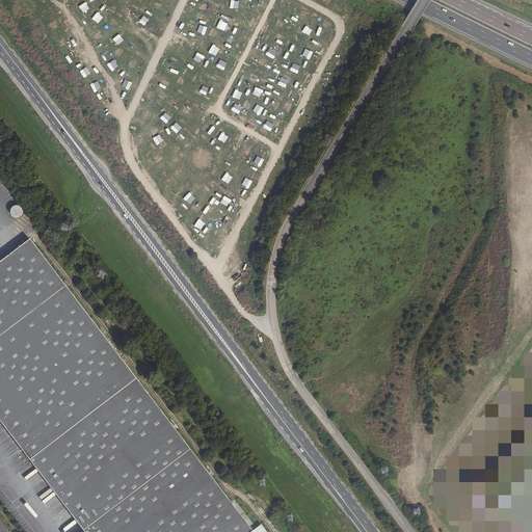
[(16,9),(21,4),(16,0),(15,0),(10,5),(16,9)]
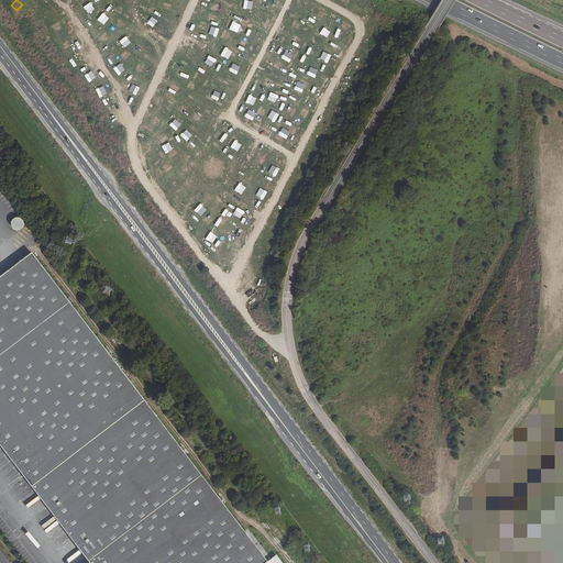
[(158,11),(163,4),(155,0),(154,0),(151,7),(158,11)]
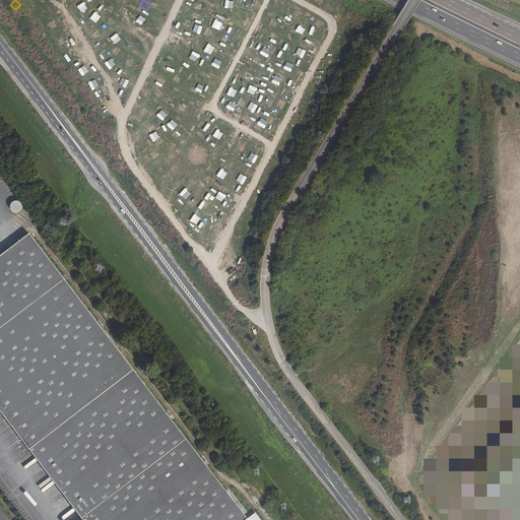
[(226,0),(223,7),(232,10),(235,3),(226,0)]
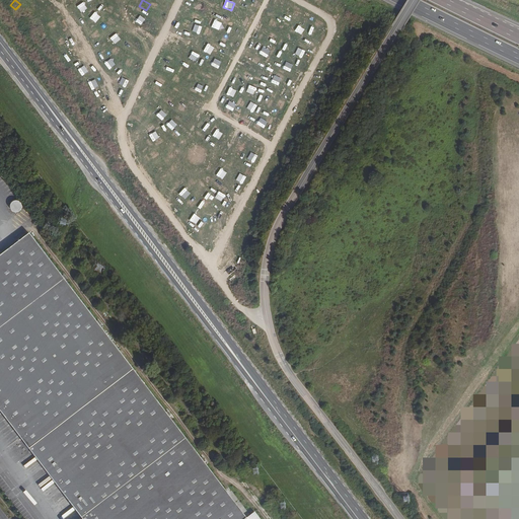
[(95,13),(101,18),(105,12),(99,7),(95,13)]
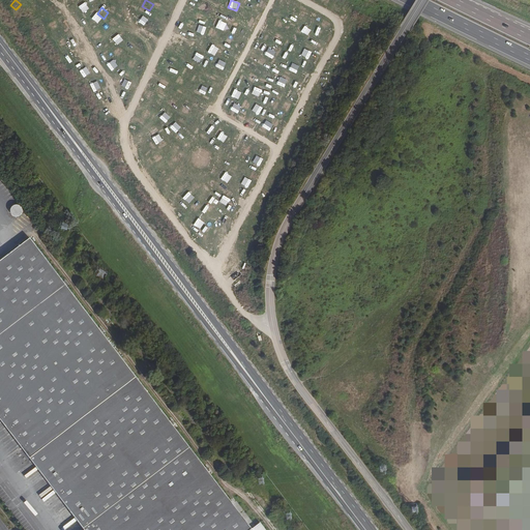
[(158,15),(166,18),(169,10),(162,7),(158,15)]
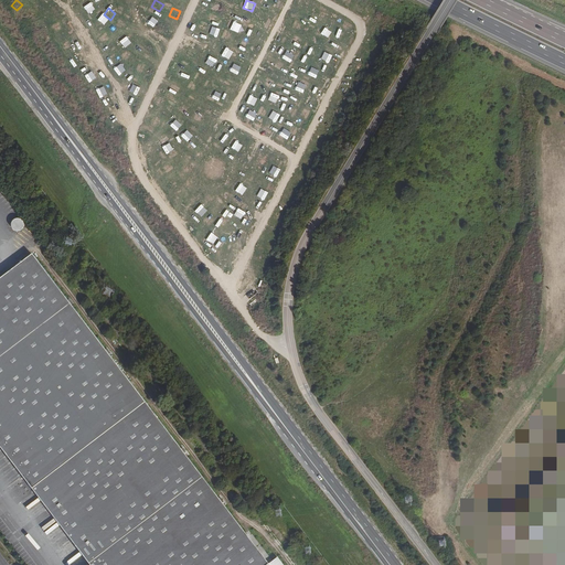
[(279,9),(276,16),(283,20),(286,13),(279,9)]
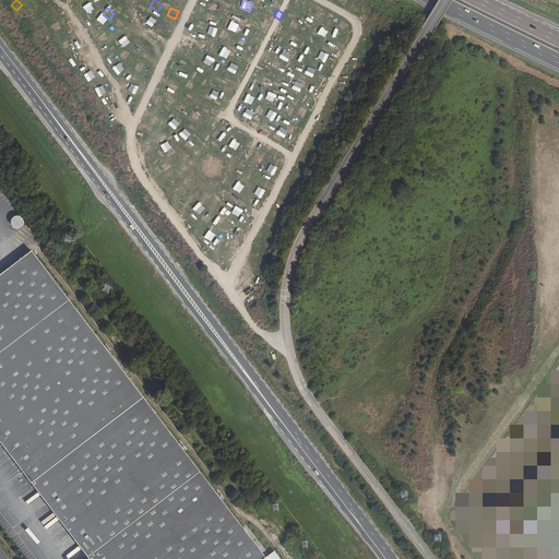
[(369,11),(365,19),(371,23),(376,15),(369,11)]
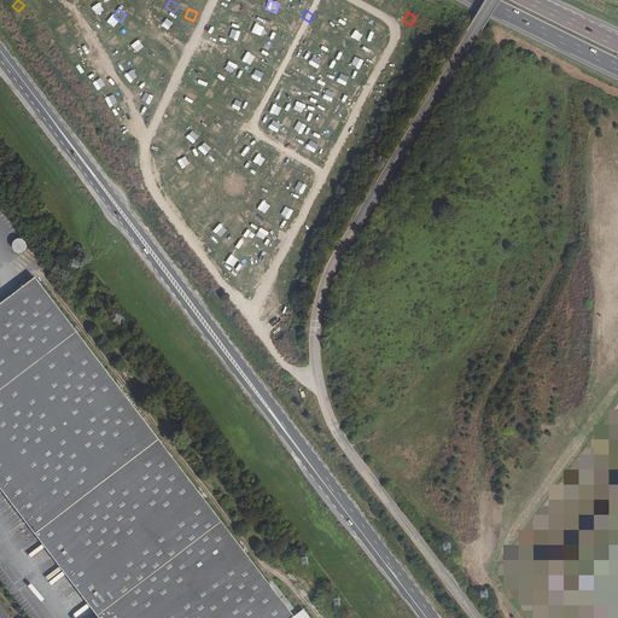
[(345,22),(353,25),(357,18),(350,13),(345,22)]
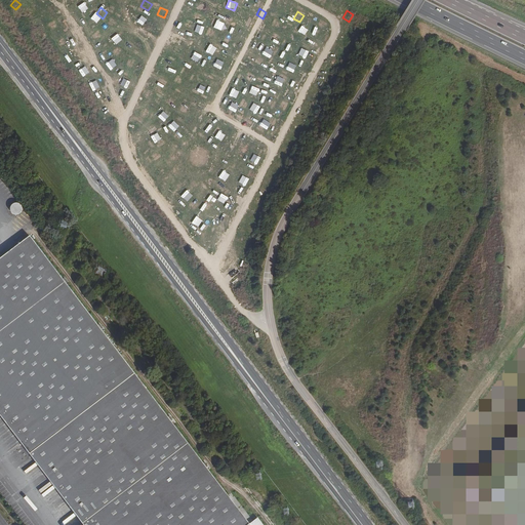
[(84,22),(89,27),(94,21),(89,15),(84,22)]
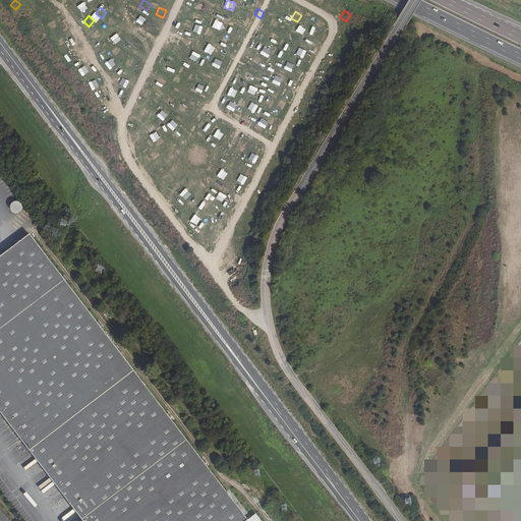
[(231,17),(228,25),(235,29),(238,20),(231,17)]
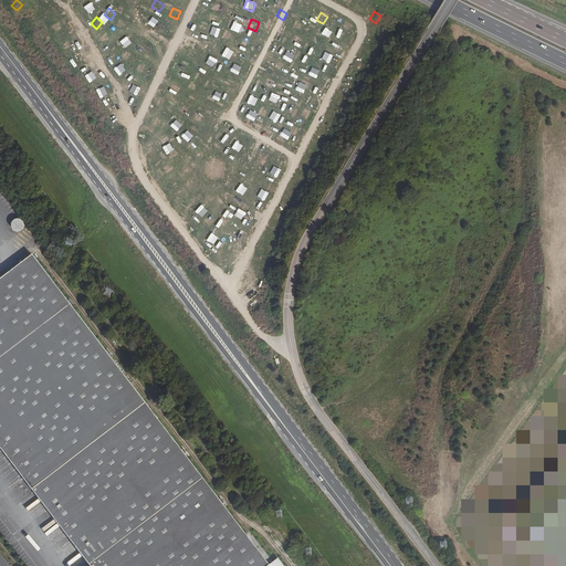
[(342,21),(337,28),(344,32),(348,25),(342,21)]
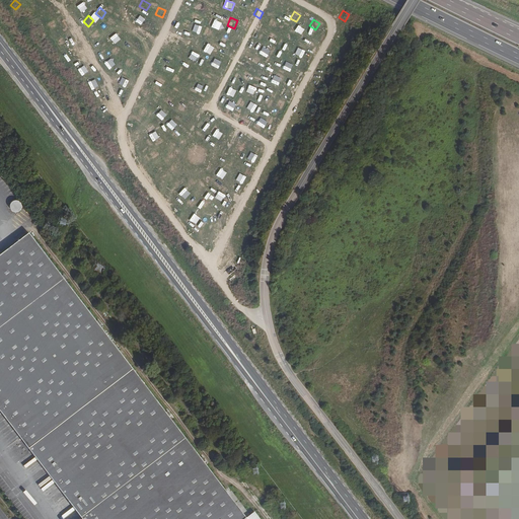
[(44,29),(51,25),(47,20),(41,24),(44,29)]
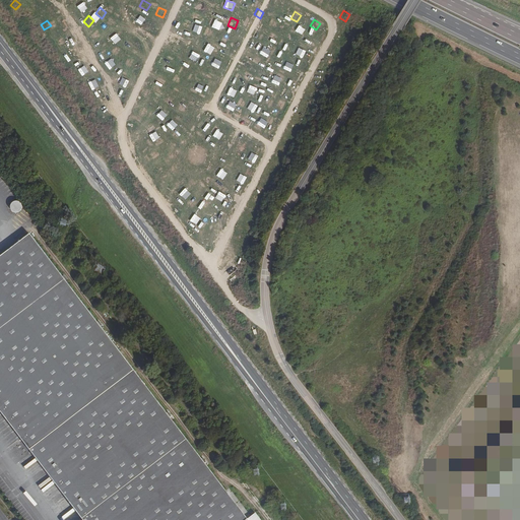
[(192,21),(188,28),(195,31),(198,24),(192,21)]
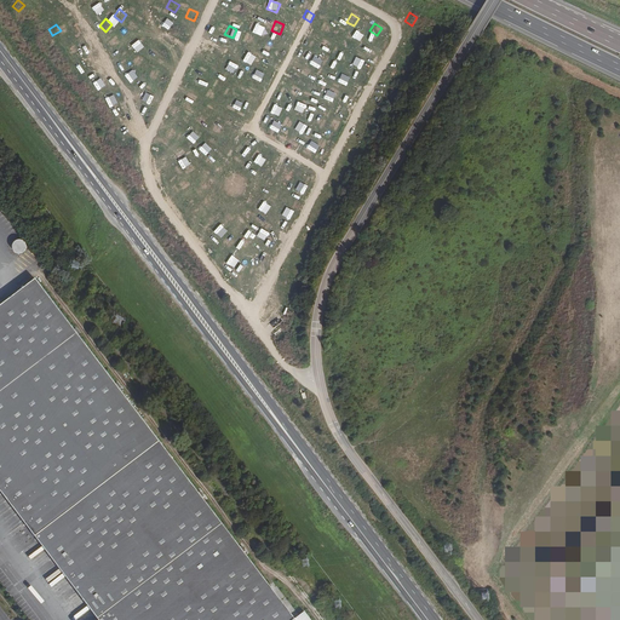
[(310,33),(316,36),(320,28),(314,26),(310,33)]
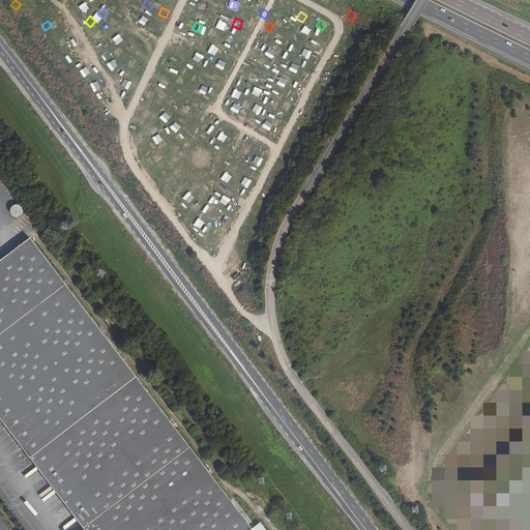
[(109,32),(116,35),(120,28),(114,24),(109,32)]
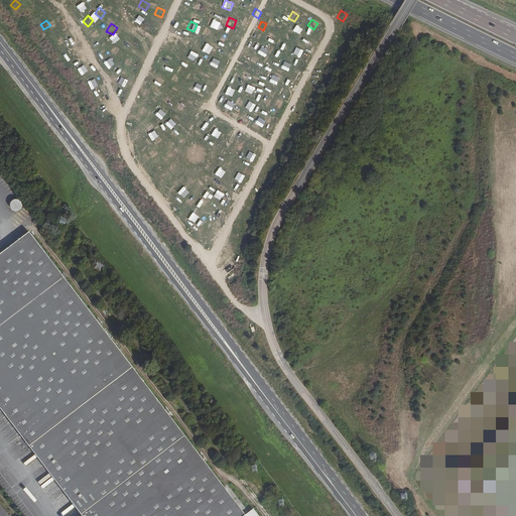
[(250,34),(254,27),(249,25),(245,31),(250,34)]
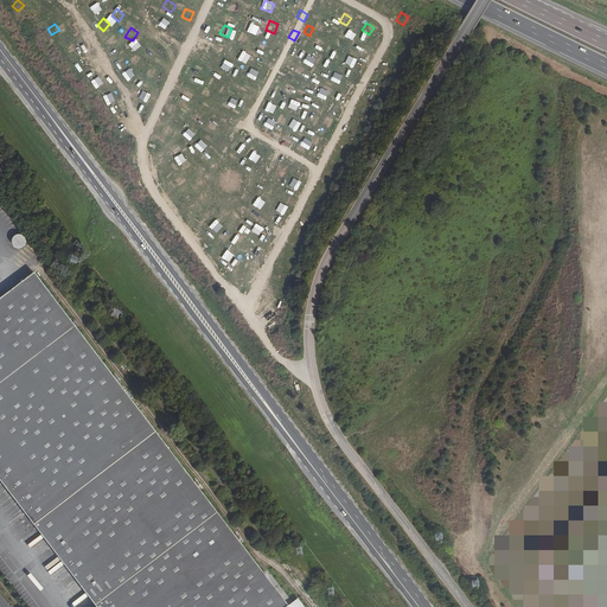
[(308,38),(304,46),(311,51),(315,42),(308,38)]
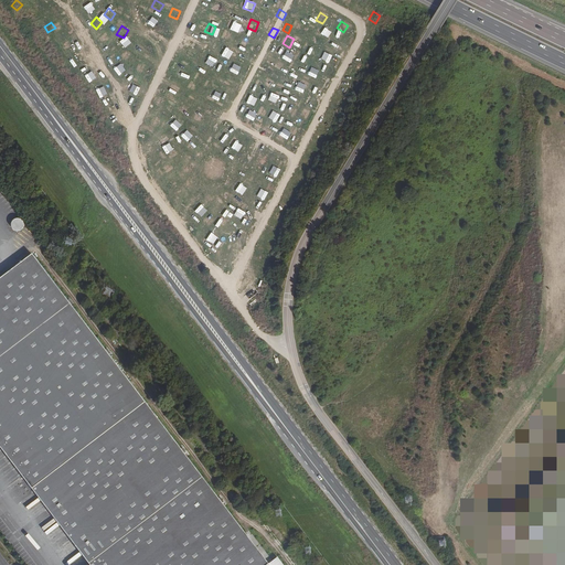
[(340,35),(336,43),(344,48),(348,40),(340,35)]
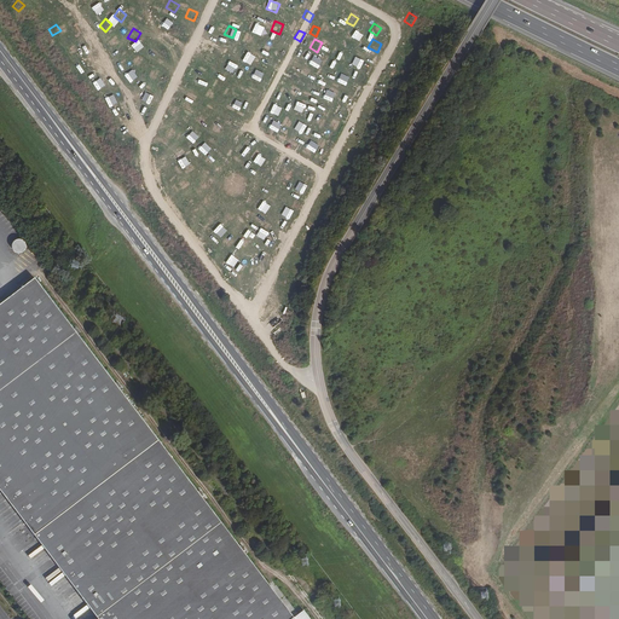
[(136,52),(129,61),(138,65),(143,57),(136,52)]
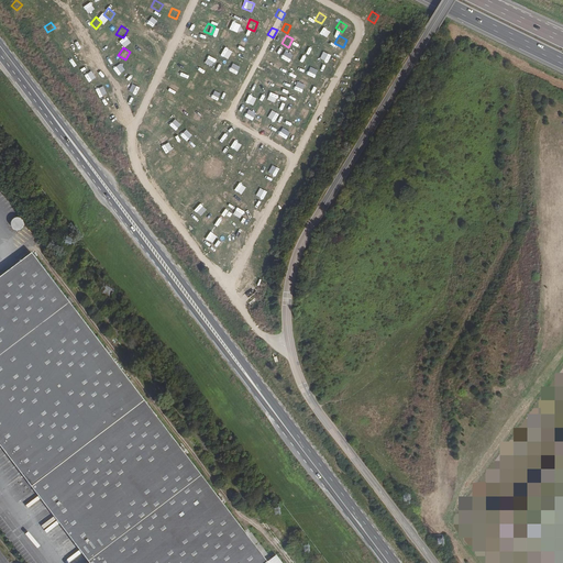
[(231,48),(228,55),(235,59),(239,53),(231,48)]
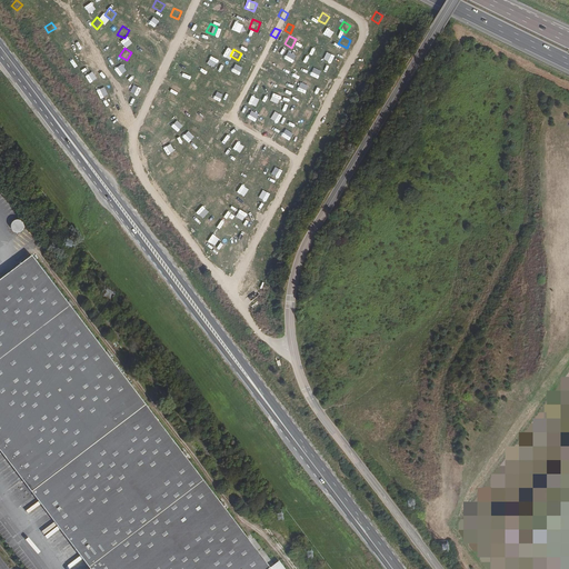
[(277,50),(269,55),(273,62),(281,58),(277,50)]
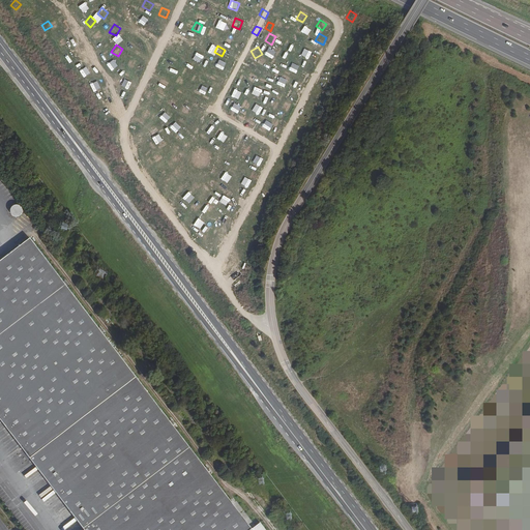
[(337,63),(341,55),(333,52),(330,59),(337,63)]
